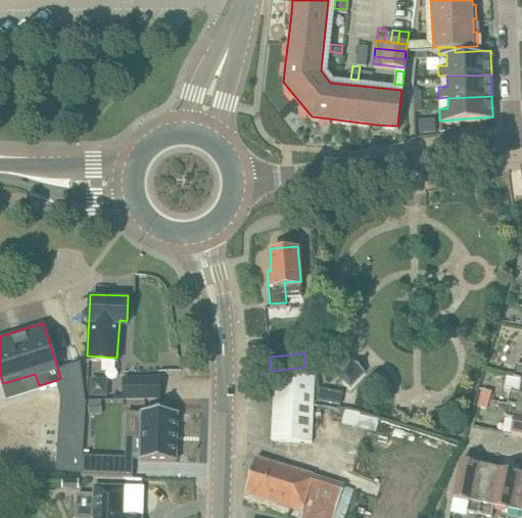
[(350,356),(336,372),(349,384),(350,384),(365,369),(351,356),(350,356)]
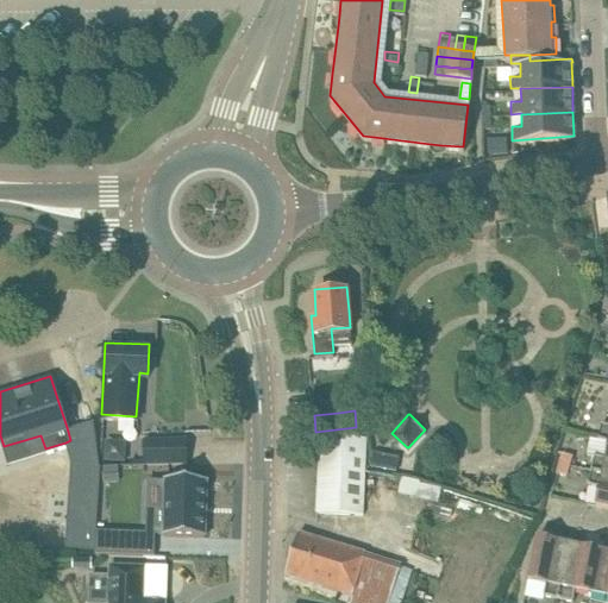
[(71,458),(66,544),(93,545),(99,464),(93,419),(67,427),(70,440),(66,443),(71,458)]
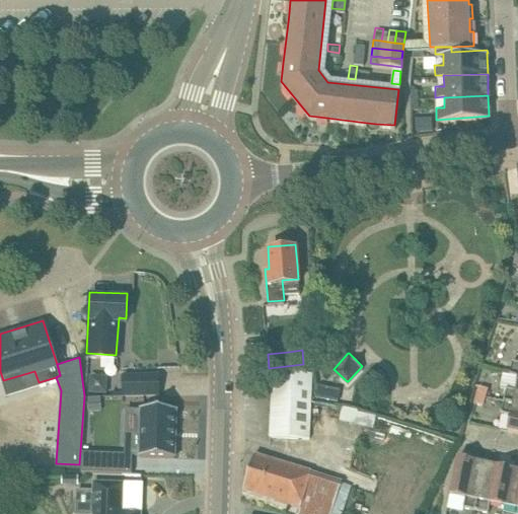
[(517,359),(511,358),(508,371),(517,373),(517,359)]
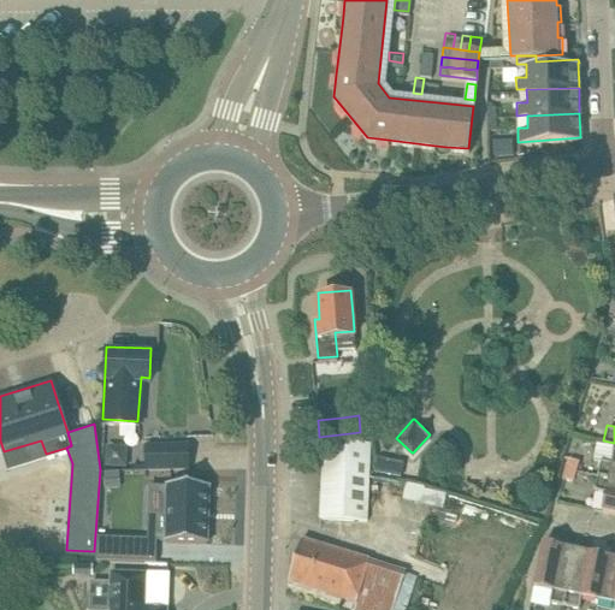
[(368,440),(324,438),(320,514),(366,516),(368,440)]
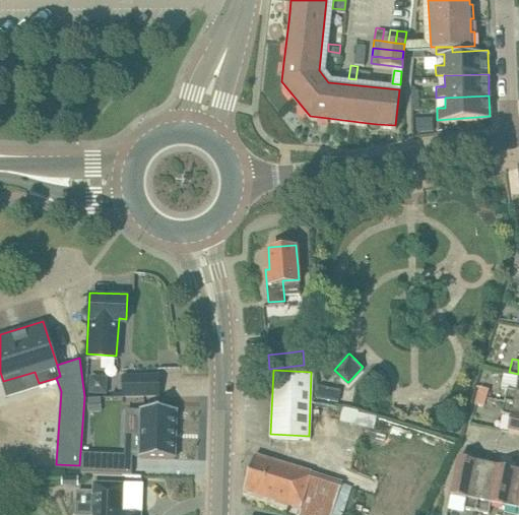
[(87,390),(106,391),(107,373),(88,372),(87,390)]
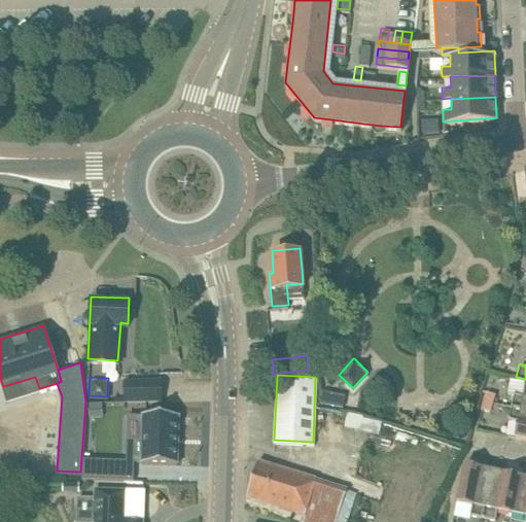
[(161,377),(140,378),(123,378),(124,398),(162,397),(161,377)]
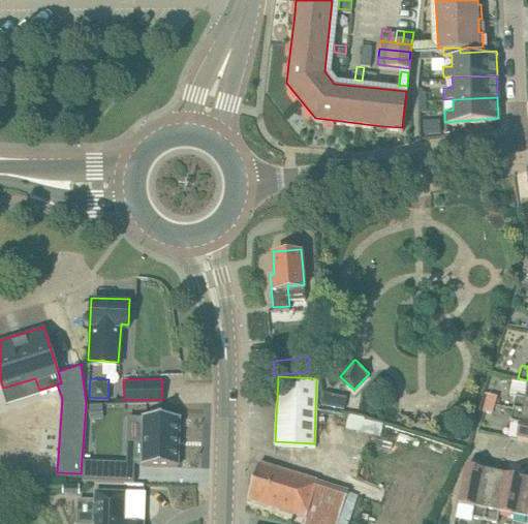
[(516,393),(513,405),(527,408),(527,380),(524,394),(516,393)]
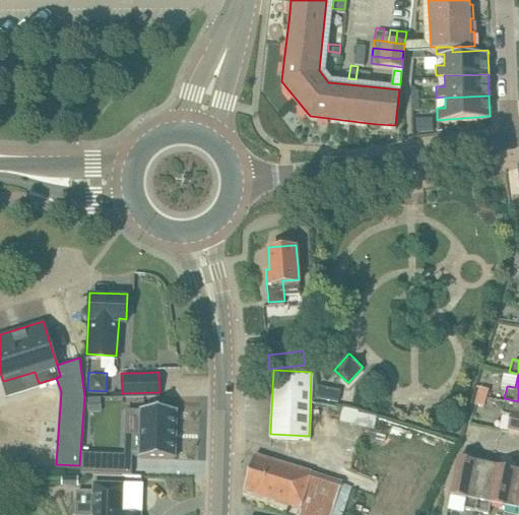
[(317,383),(315,395),(337,399),(340,387),(317,383)]
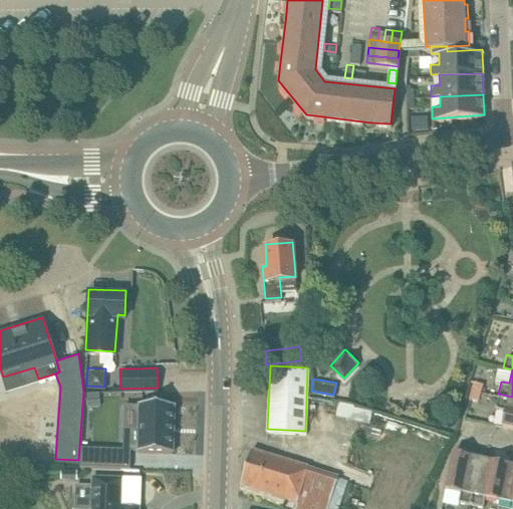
[(480,390),(482,382),(474,378),(472,388),(480,390)]
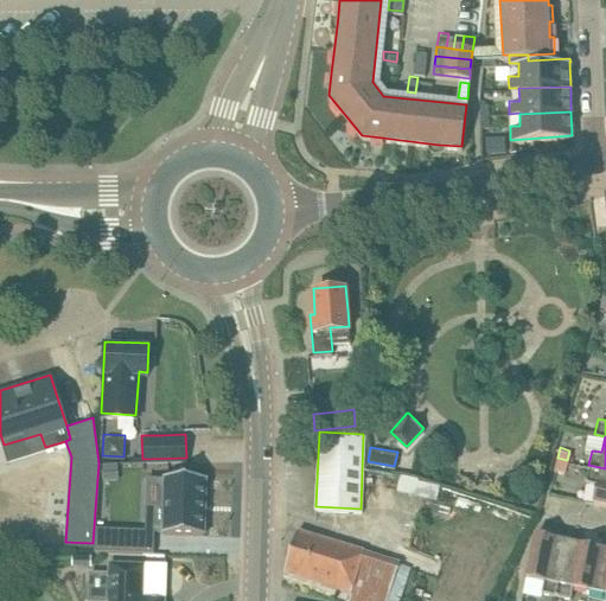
[(563,471),(567,460),(557,458),(554,467),(563,471)]
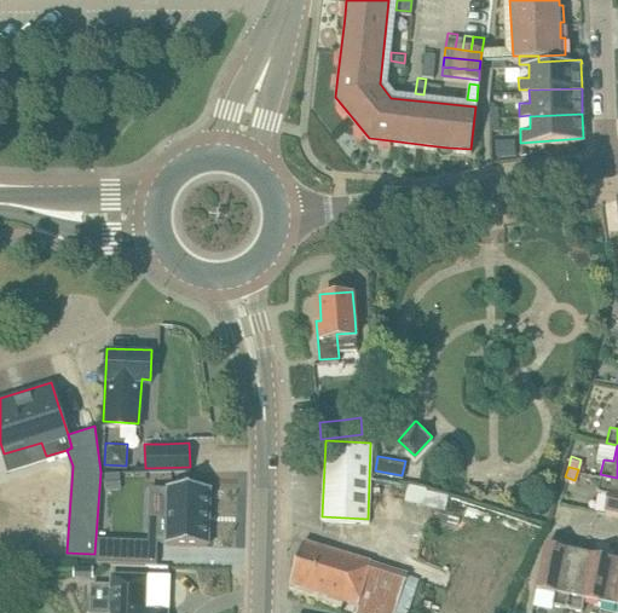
[(617,478),(600,474),(596,489),(608,491),(605,509),(617,512),(617,478)]
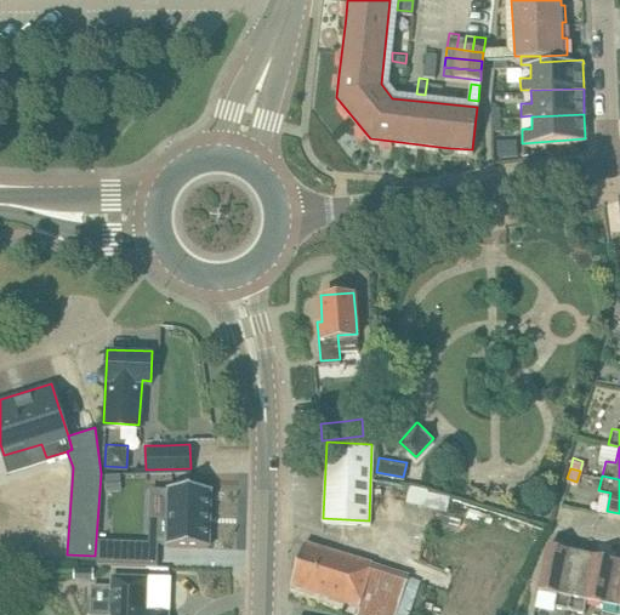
[(409,479),(405,500),(447,508),(450,493),(426,488),(427,483),(409,479)]
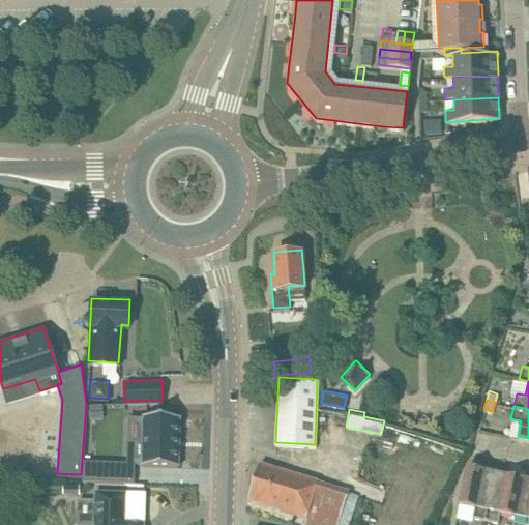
[(83,459),(82,478),(134,480),(134,479),(135,463),(135,462),(142,462),(142,463),(177,464),(179,414),(144,413),(144,415),(140,414),(127,414),(127,415),(126,460),(125,460),(83,459)]
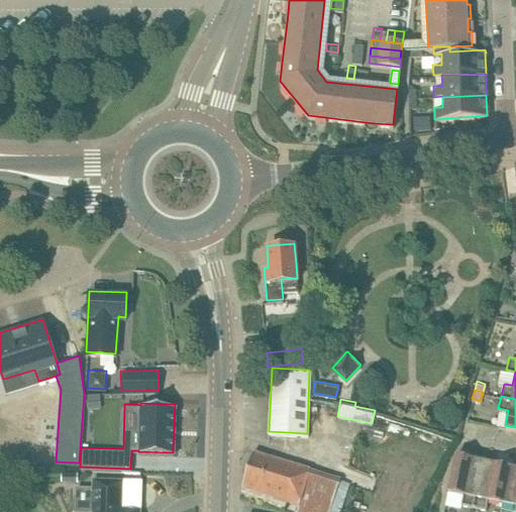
[(308,467),(272,455),(252,448),(241,485),(297,501),(308,467)]
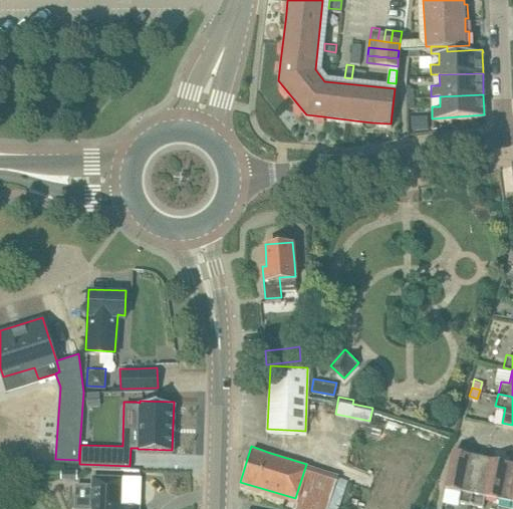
[(480,455),(453,450),(445,487),(459,490),(457,499),(470,502),(480,455)]
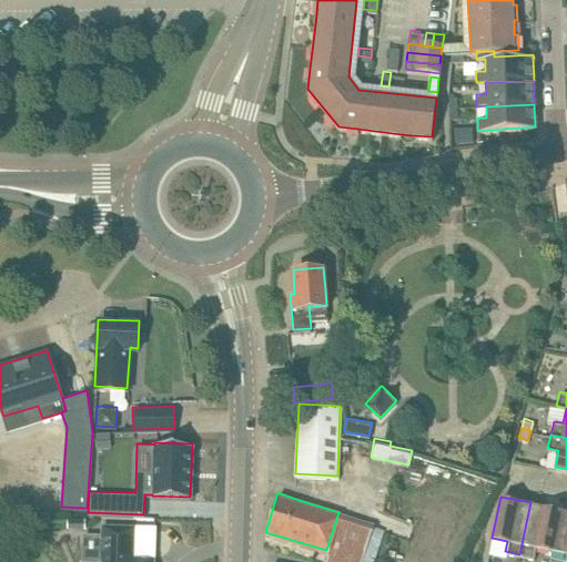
[(559,509),(530,502),(519,554),(534,557),(536,547),(552,550),(559,509)]
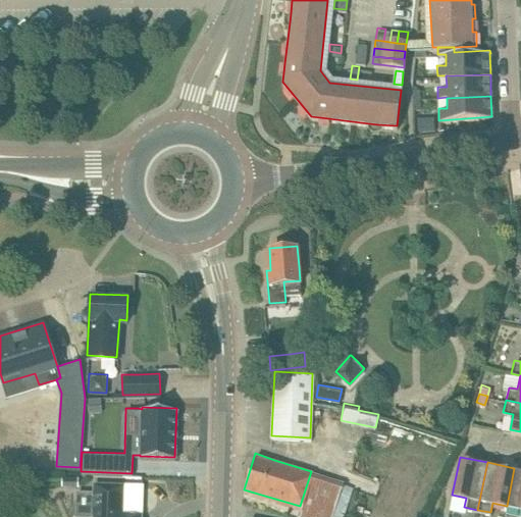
[(520,469),(514,468),(507,506),(505,515),(513,516),(517,516),(520,509),(520,508),(520,469)]
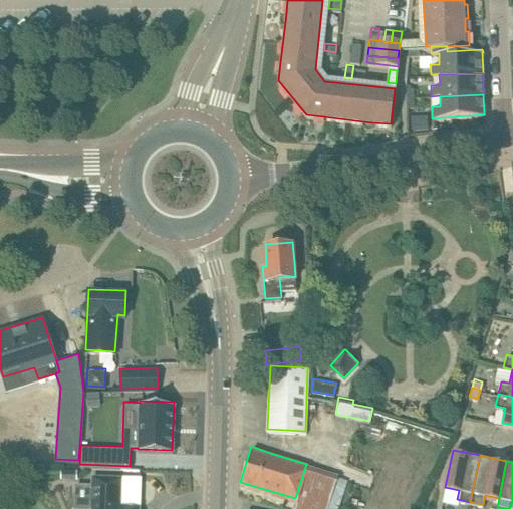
[(91,508),(138,508),(139,504),(120,503),(121,475),(93,474),(91,508)]
